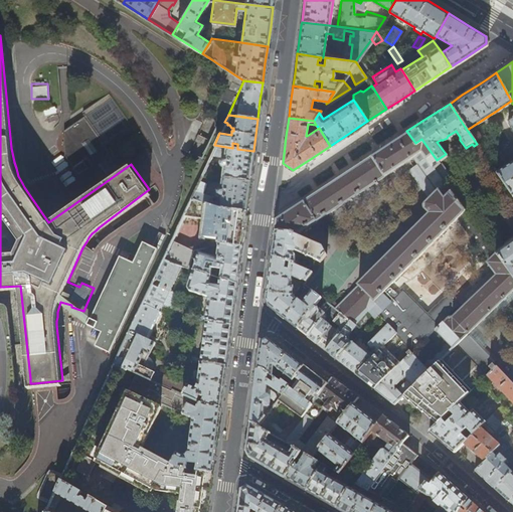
[(387,144),(358,163),(298,202),(275,217),(275,221),(274,228),(288,231),(293,233),(411,155),(416,162),(408,168),(429,196),(422,202),(422,203),(422,204),(422,205),(423,207),(428,211),(333,307),(348,318),(354,323),(356,325),(370,311),(374,315),(377,313),(384,319),(387,322),(394,330),(393,332),(399,339),(402,342),(408,347),(410,350),(422,338),(425,341),(434,334),(438,338),(441,334),(446,340),(421,363),(409,351),(406,353),(399,361),(372,386),(383,394),(392,402),(401,393),(455,342),(465,332),(491,360),(494,363),(501,356),(473,326),(512,286),(512,276),(494,250),(444,182),(432,165),(437,160),(421,139),(415,143),(406,131),(391,141),(387,144)]
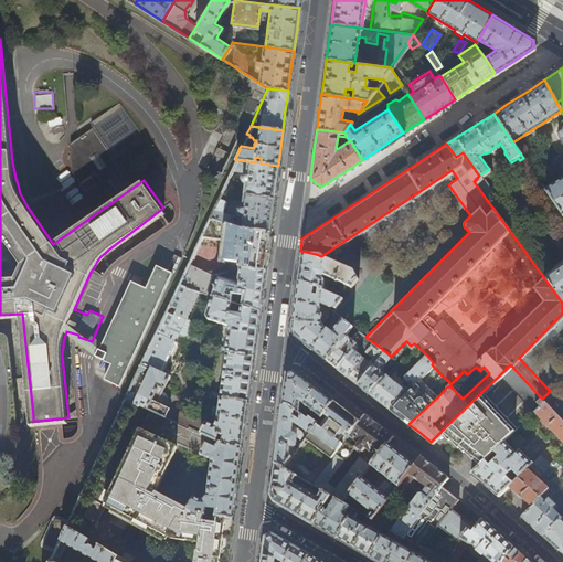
[(276,181),(278,166),(261,163),(255,162),(235,159),(231,168),(246,170),(245,173),(244,173),(242,175),(241,176),(241,177),(241,178),(241,180),(242,181),(243,182),(244,182),(243,194),(274,199),(276,181)]
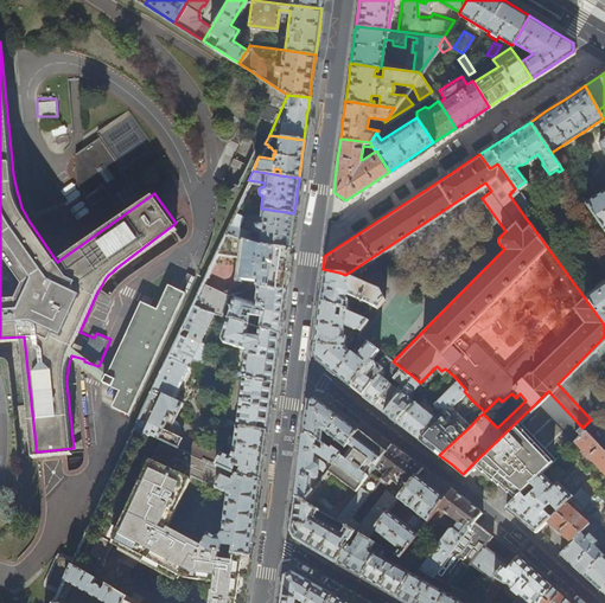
[(515,188),(509,194),(523,215),(533,207),(517,187),(515,188)]
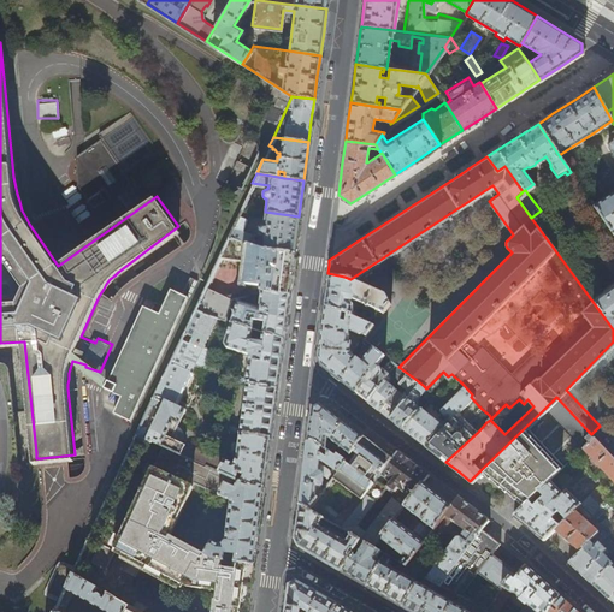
[(613,192),(595,206),(613,233),(613,232),(613,192)]
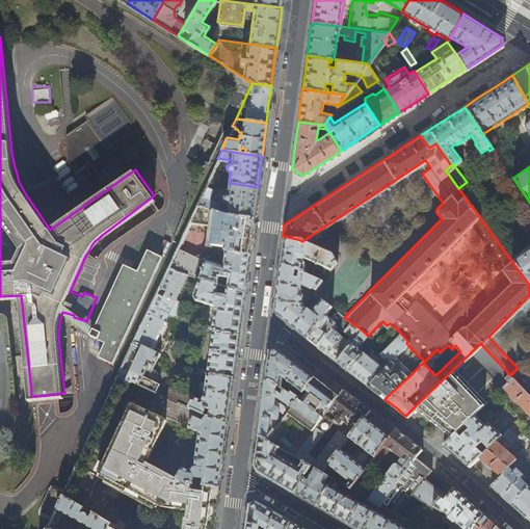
[(156,170),(151,175),(164,194),(169,190),(156,170)]
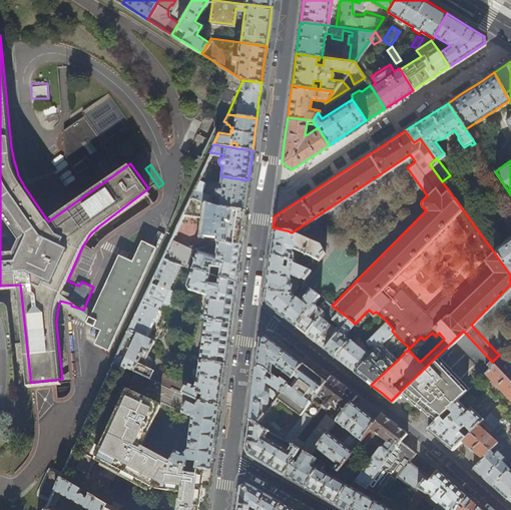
[(246,193),(248,180),(220,176),(218,187),(217,187),(216,188),(214,189),(214,190),(214,191),(214,192),(214,193),(215,194),(216,194),(217,195),(217,200),(210,198),(210,197),(195,191),(200,182),(201,182),(201,179),(197,179),(189,196),(216,205),(244,209),(246,195),(246,193)]
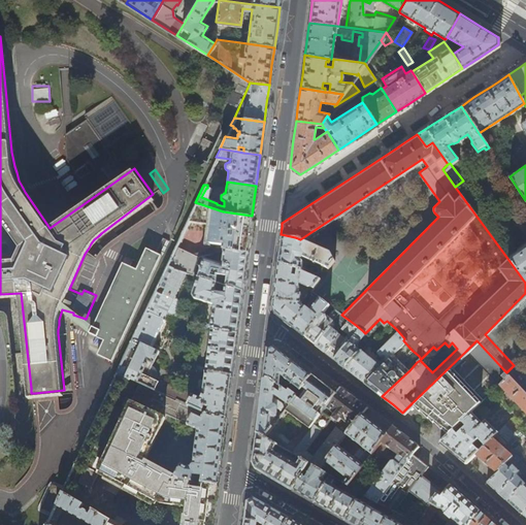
[(248,240),(252,216),(223,211),(195,202),(188,218),(207,221),(204,240),(214,241),(212,245),(191,252),(175,242),(167,261),(173,265),(172,267),(187,271),(191,273),(194,263),(197,255),(222,248),(223,248),(247,252),(248,240)]
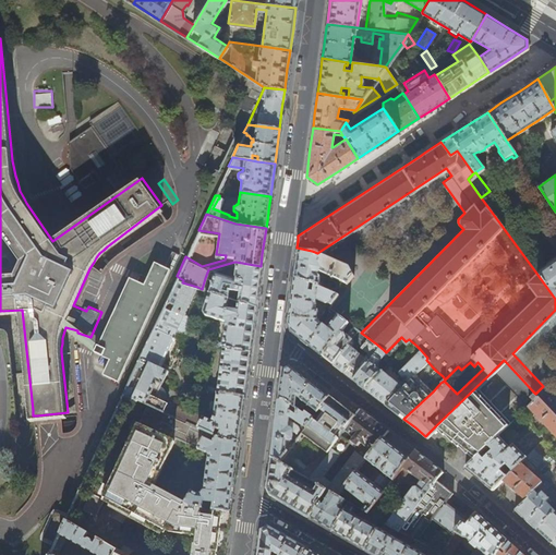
[(314,287),(316,287),(318,274),(315,272),(318,269),(345,281),(351,274),(347,266),(317,253),(312,251),(297,248),(295,255),(294,262),(293,275),(315,285),(314,287)]
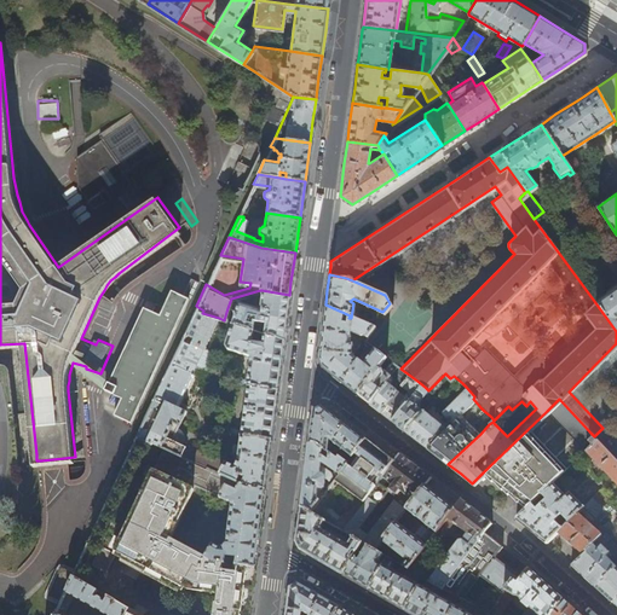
[(616,284),(594,301),(616,331),(616,284)]
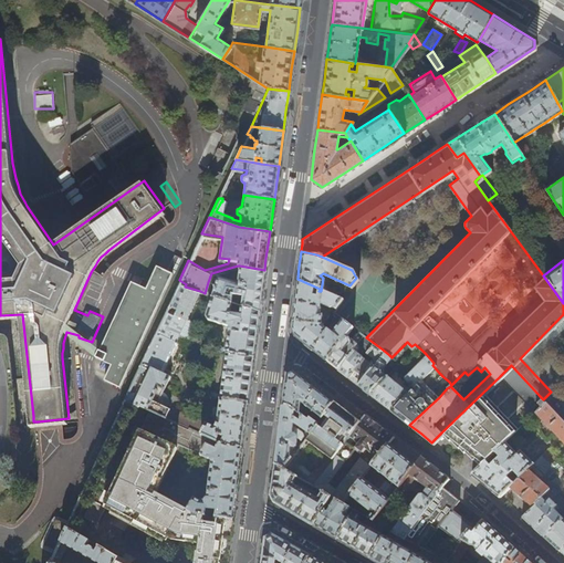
[(127,278),(94,353),(107,361),(101,376),(116,385),(169,270),(153,262),(143,284),(127,278)]
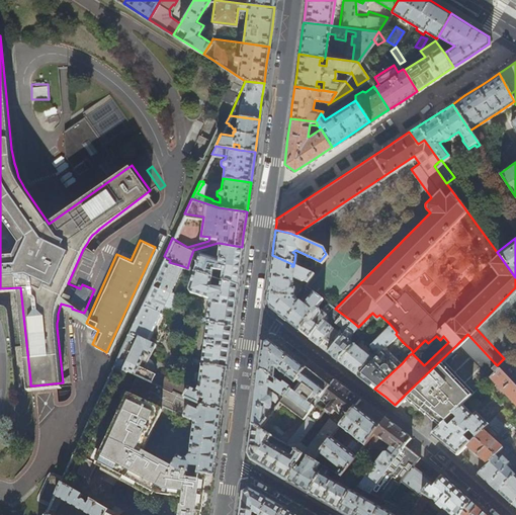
[(210,275),(220,278),(237,283),(240,263),(242,247),(219,243),(217,253),(213,253),(212,256),(198,252),(196,259),(190,258),(187,268),(193,269),(210,275)]
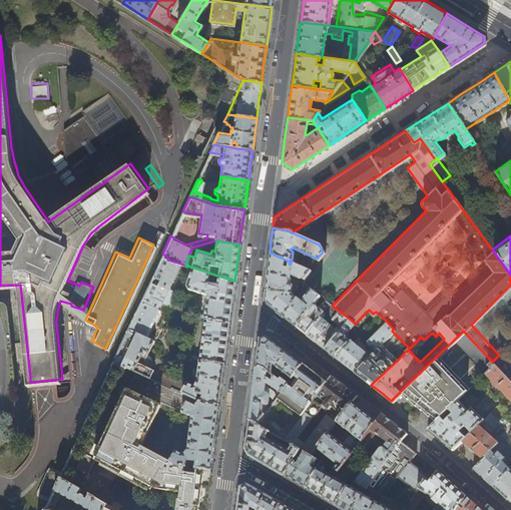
[(265,289),(291,293),(292,283),(290,283),(290,279),(294,279),(294,277),(290,277),(291,274),(298,277),(300,277),(303,278),(309,270),(291,264),(289,264),(290,262),(270,252),(267,276),(265,289)]
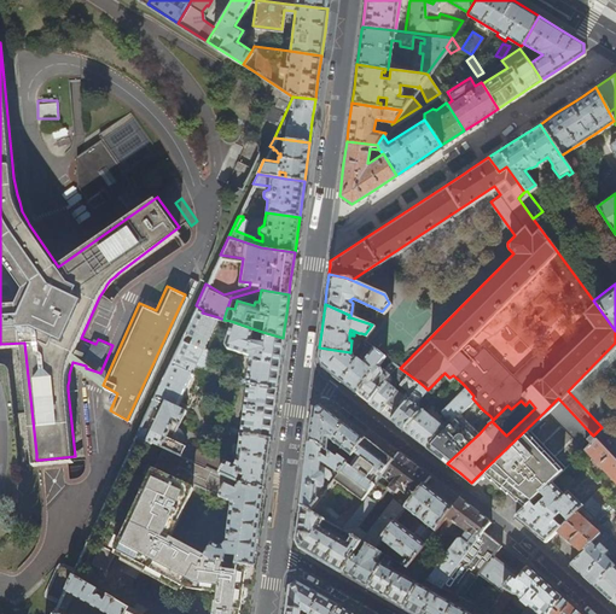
[(179,341),(169,361),(190,370),(193,373),(196,369),(197,368),(201,369),(202,369),(203,369),(213,349),(207,345),(219,317),(202,313),(203,310),(196,305),(182,334),(190,339),(187,345),(179,341)]
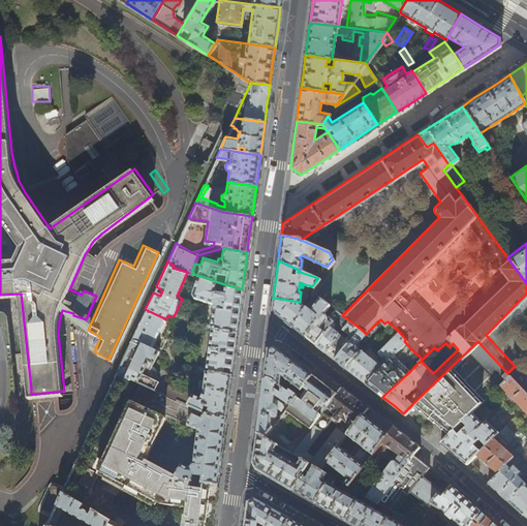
[(242,289),(224,284),(224,292),(214,291),(215,281),(197,275),(191,294),(193,297),(213,304),(211,321),(200,320),(199,328),(210,329),(237,332),(240,311),(242,289)]
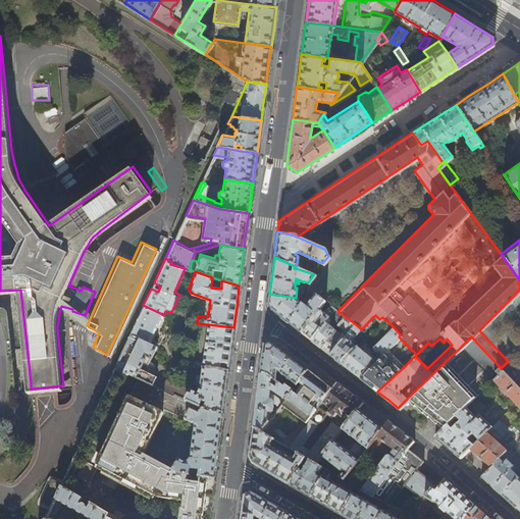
[(300,330),(317,307),(323,299),(314,292),(306,304),(298,299),(298,298),(296,298),(269,294),(268,300),(271,308),(289,321),(300,330)]
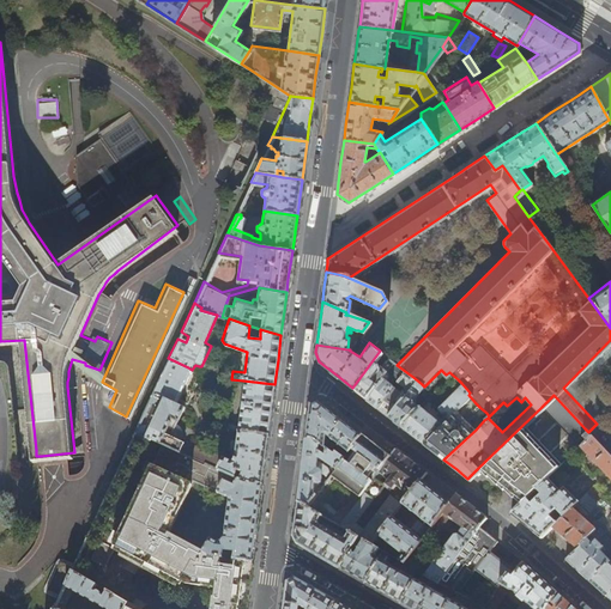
[(188,367),(168,358),(152,393),(173,401),(188,367)]
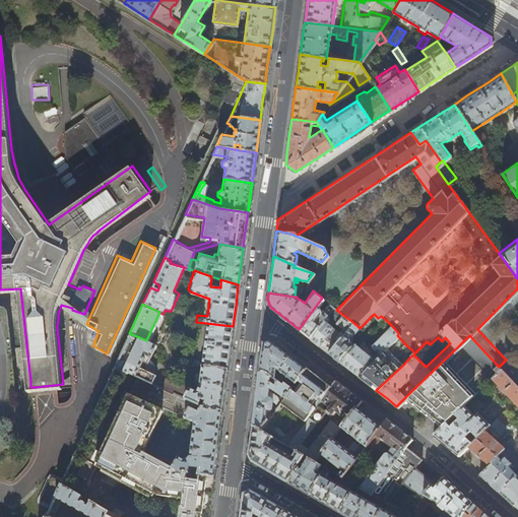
[(309,336),(326,313),(316,306),(299,329),(303,332),(309,336)]
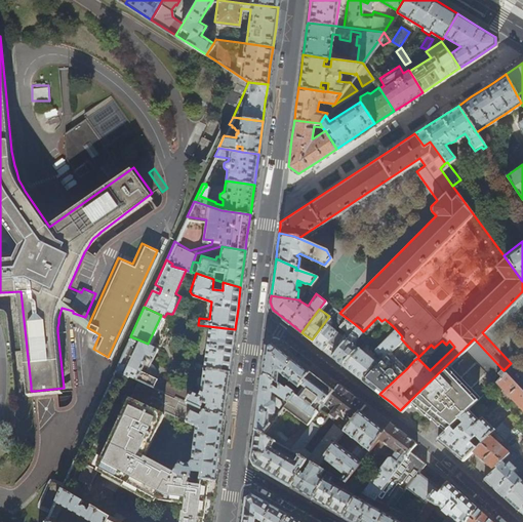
[(329,316),(312,339),(317,344),(324,350),(331,355),(355,324),(339,313),(334,309),(329,316)]
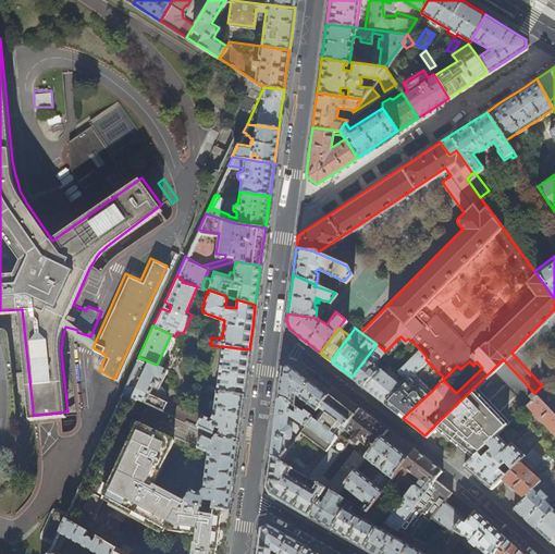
[(356,381),(361,385),(379,368),(372,362),(383,349),(377,344),(352,377),(356,381)]
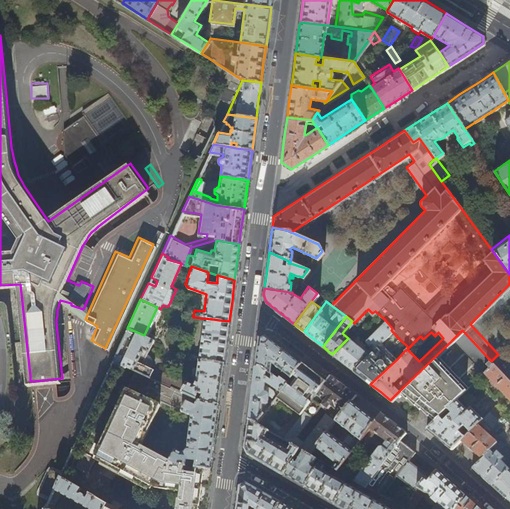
[(229,321),(203,318),(198,356),(187,354),(187,355),(193,358),(198,359),(223,362),(226,343),(229,321)]
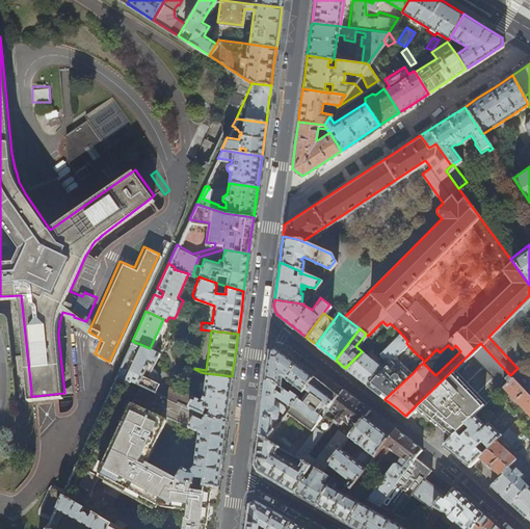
[(406,343),(407,341),(400,333),(378,354),(387,362),(406,343)]
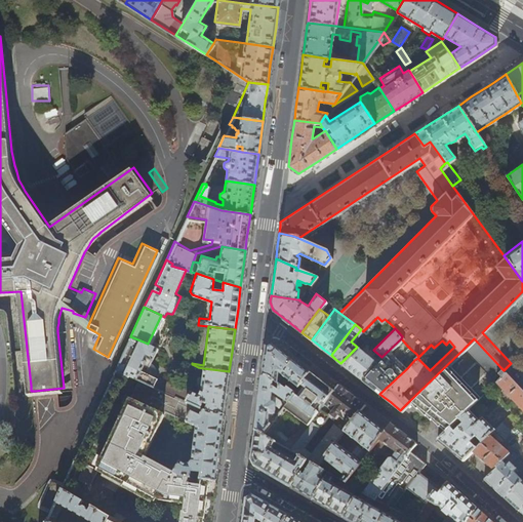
[(148,344),(130,336),(115,370),(126,375),(127,374),(137,378),(153,386),(155,384),(156,382),(157,378),(145,372),(156,348),(148,344)]
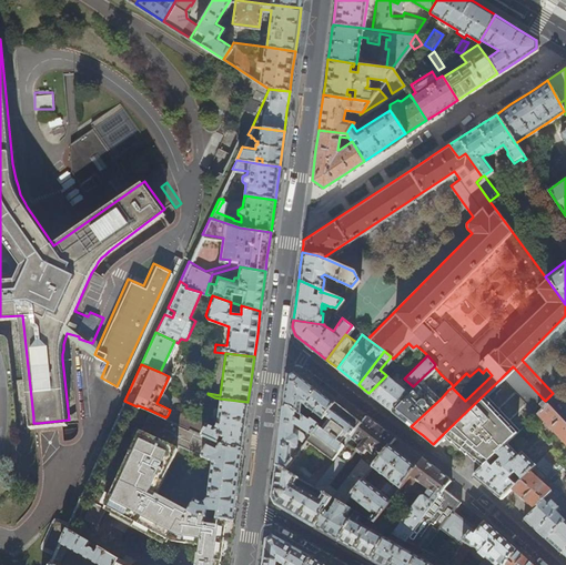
[(441,374),(434,366),(413,386),(406,392),(391,410),(400,417),(411,426),(441,399),(427,386),(441,374)]
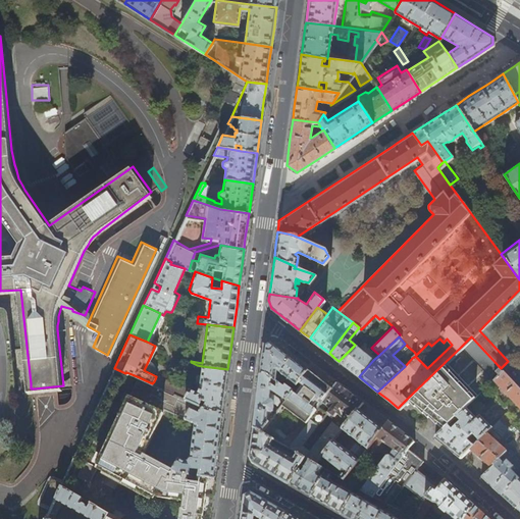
[(260,359),(259,371),(265,372),(283,384),(284,382),(292,388),(297,382),(307,368),(293,357),(269,339),(262,342),(260,359)]
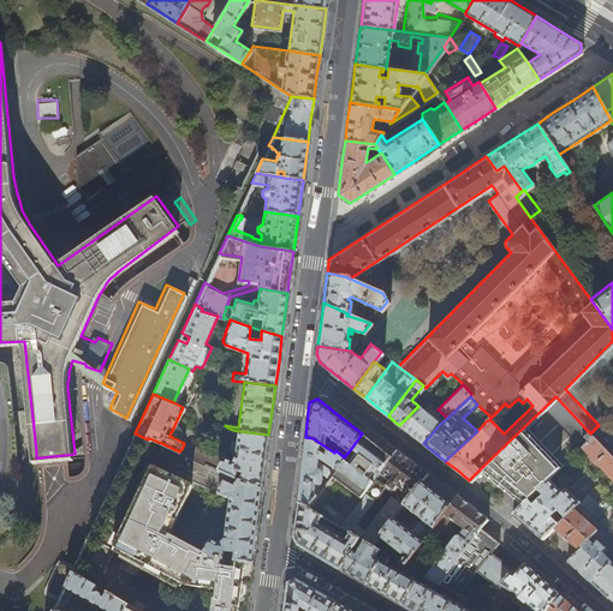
[(423,443),(440,424),(418,406),(399,425),(410,433),(423,443)]
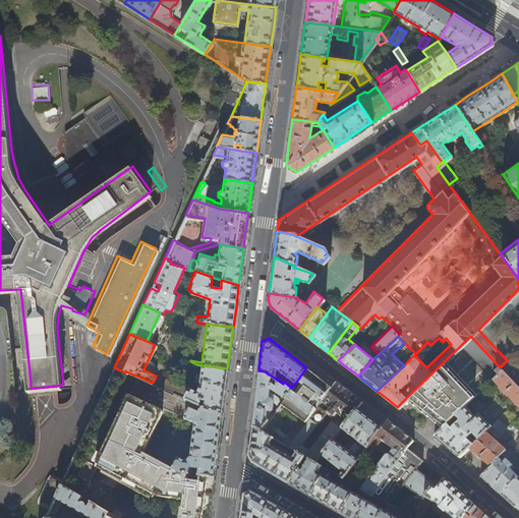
[(460,346),(406,398),(415,405),(434,419),(442,426),(445,422),(453,415),(463,405),(491,379),(460,346)]
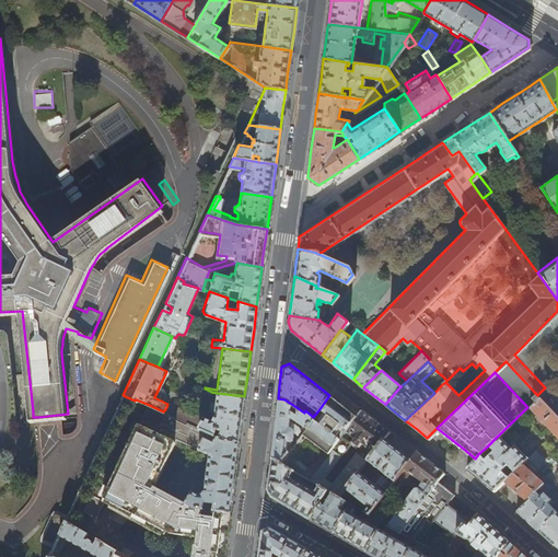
[(533,402),(538,396),(537,395),(534,392),(529,397),(533,402)]
